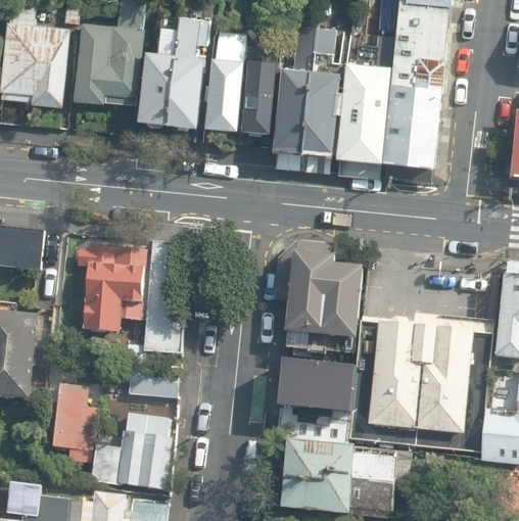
[(8,0),(0,88),(0,122),(17,124),(20,100),(61,104),(68,27),(33,24),(35,0),(8,0)]
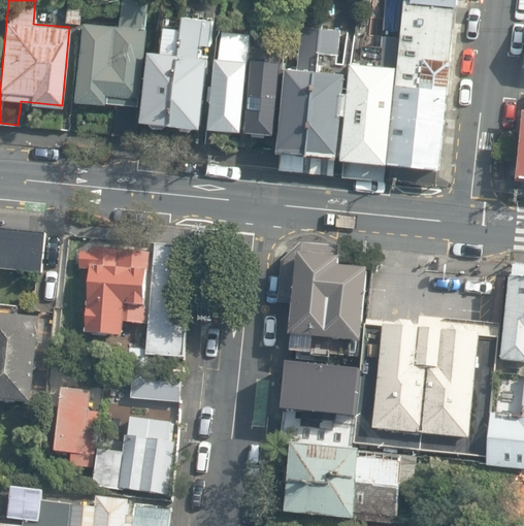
[(110,133),(133,136),(136,103),(134,103),(135,97),(138,97),(144,27),(142,27),(144,0),(118,0),(116,25),(80,21),(72,101),(104,104),(104,101),(113,102),(110,133)]
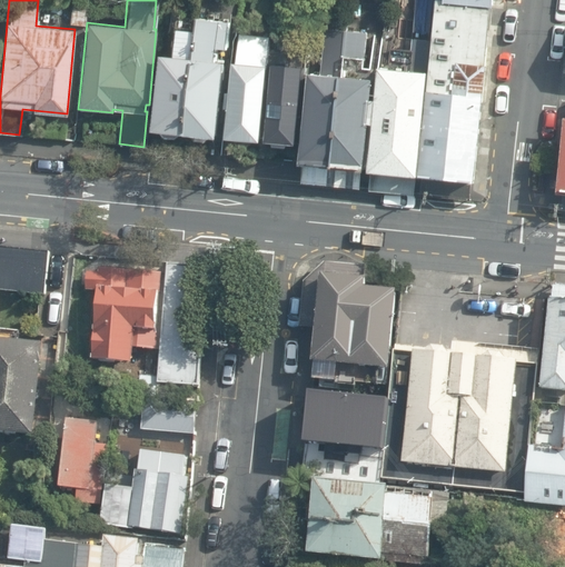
[(87,2),(70,1),(69,23),(86,25),(87,2)]
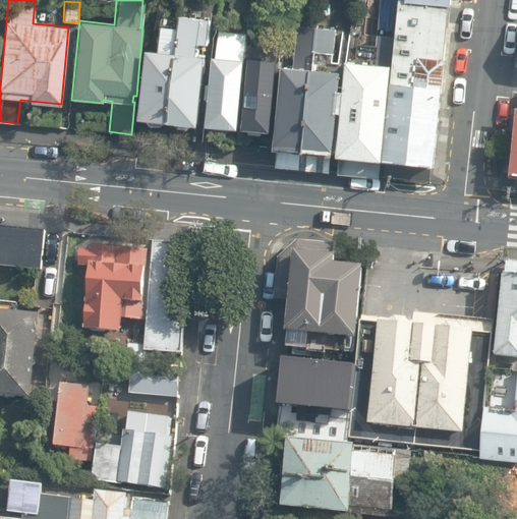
[(177,14),(176,29),(168,120),(170,121),(175,127),(187,128),(192,124),(195,125),(203,55),(194,54),(196,43),(205,44),(208,19),(177,14)]
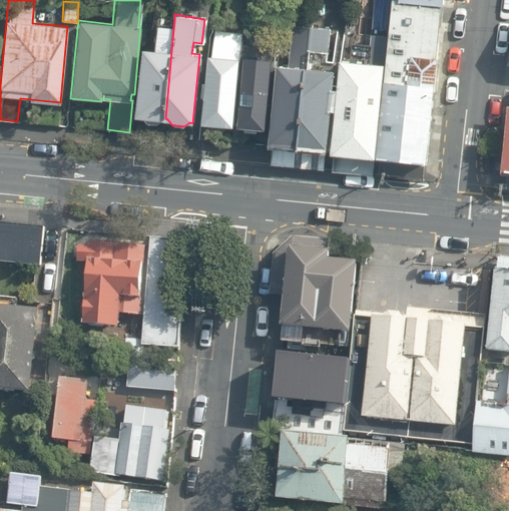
[(268,164),(296,166),(310,27),(289,25),(285,64),(275,63),(269,129),(268,146),(270,146),(268,164)]
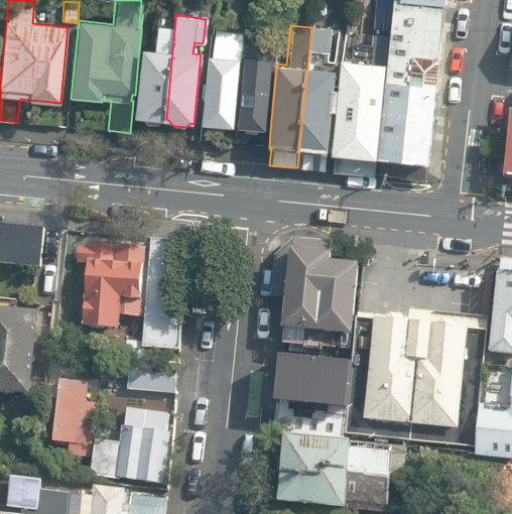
[(166,119),(174,28),(158,26),(156,50),(143,48),(136,117),(141,117),(146,124),(156,124),(161,119),(166,119)]
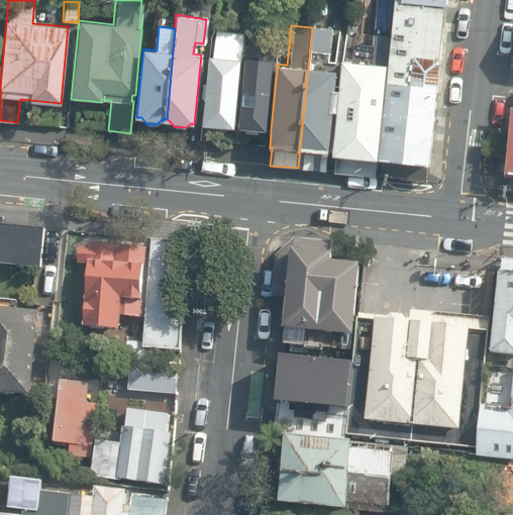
[(312,27),(298,168),(324,170),(326,152),(328,153),(335,71),(327,70),(331,28),(312,27)]
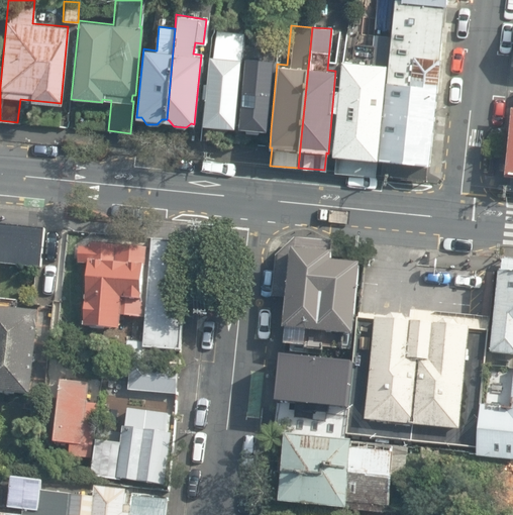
[(213,130),(222,131),(228,126),(234,126),(241,58),(239,58),(241,32),(212,29),(208,82),(203,82),(202,97),(206,97),(203,124),(207,124),(213,130)]
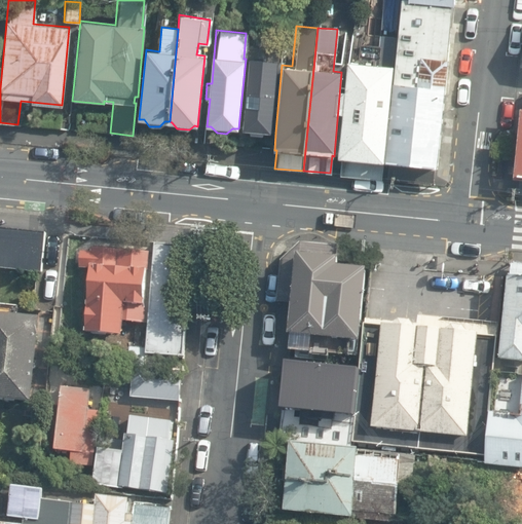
[(339,175),(380,179),(381,162),(384,162),(394,64),(392,64),(394,37),(379,35),(376,63),(347,61),(338,157),(340,157),(339,175)]
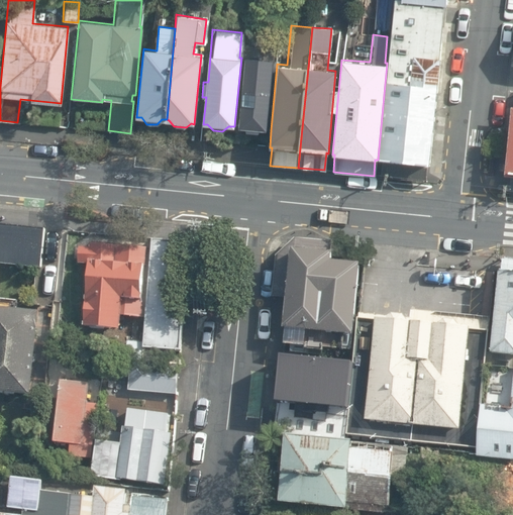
[(380,158),(429,163),(440,57),(438,57),(439,41),(422,39),(421,47),(412,46),(409,82),(387,80),(380,158)]
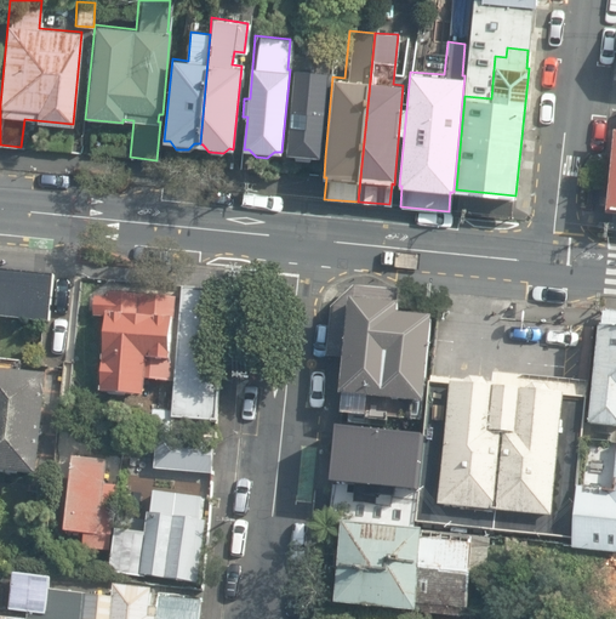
[(290,69),(281,152),(325,157),(332,77),(334,67),(290,62),(290,69)]
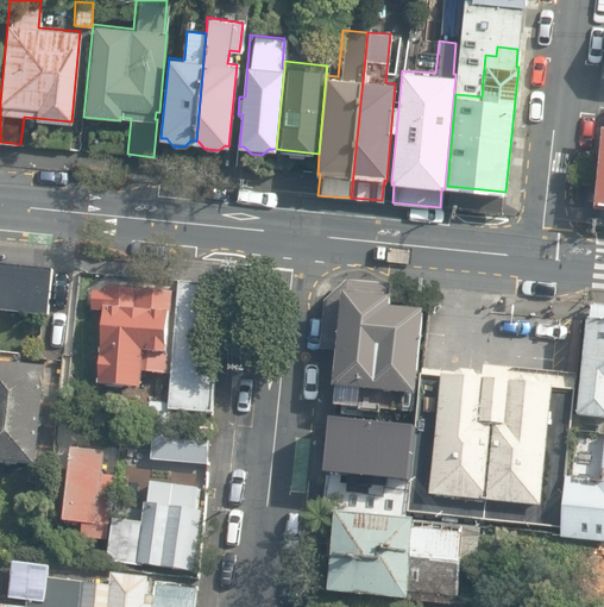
[(603,123),(601,123),(593,205),(598,206),(597,223),(603,223),(603,123)]
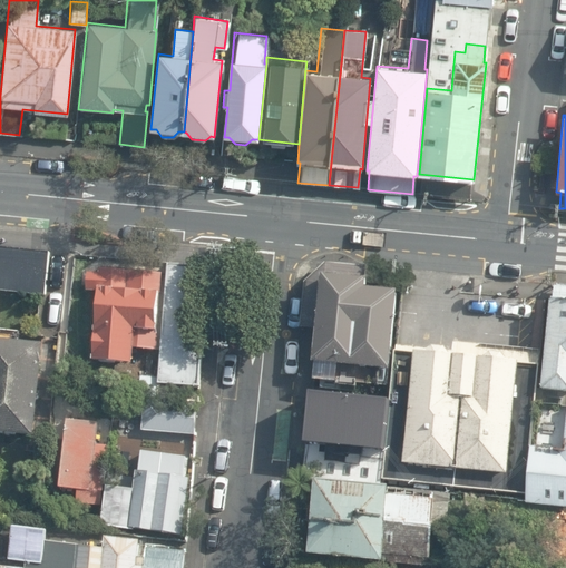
[(0,287),(42,293),(47,250),(0,244),(0,287)]
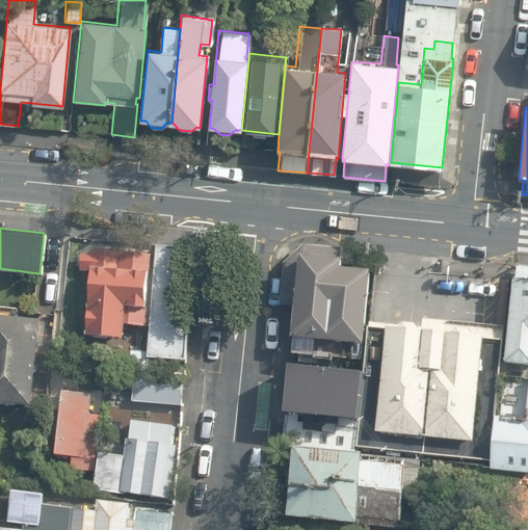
[(290,355),(312,358),(314,340),(362,344),(368,271),(340,268),(341,260),(337,260),(339,246),(299,242),(299,245),(280,262),(276,305),(292,306),(290,355)]
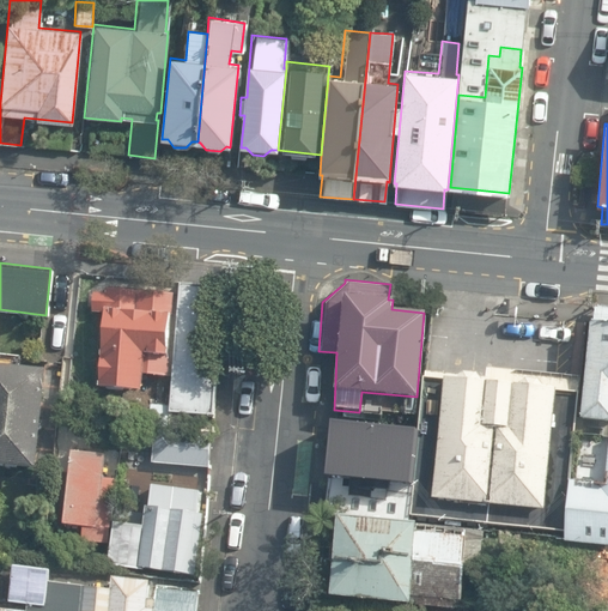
[(146,424),(166,425),(168,412),(211,415),(220,285),(176,282),(166,405),(147,404),(146,424)]
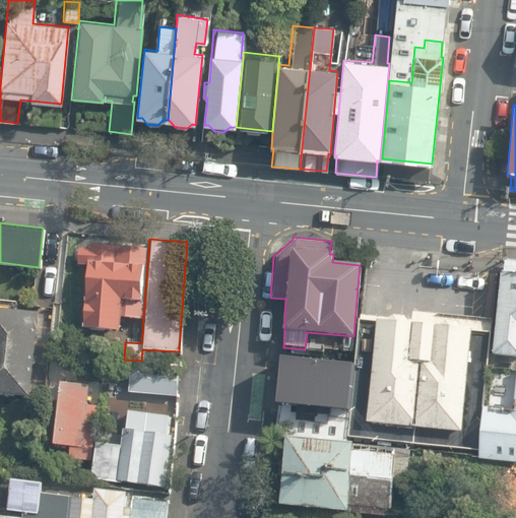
[(81,327),(118,329),(119,316),(140,318),(144,246),(101,244),(100,263),(85,262),(81,327)]
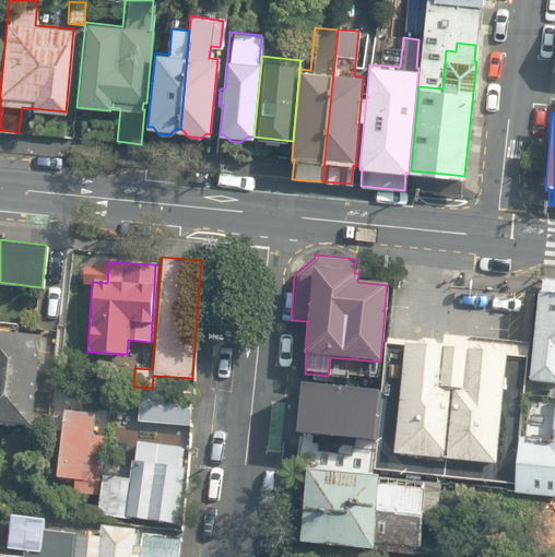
[(554,276),(540,275),(538,291),(554,292),(554,276)]
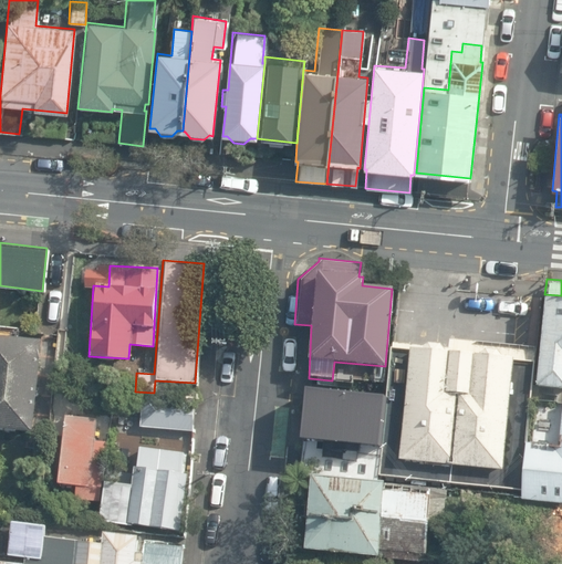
[(536,384),(561,386),(561,295),(544,294),(536,384)]
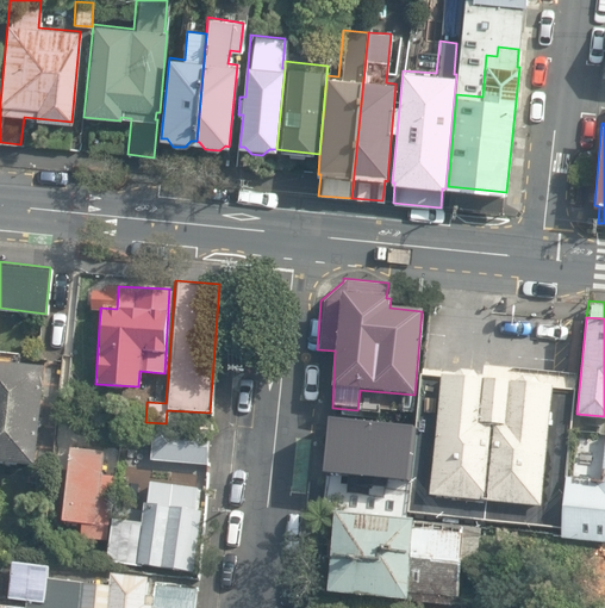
[(0,460),(33,465),(44,367),(0,361),(0,460)]
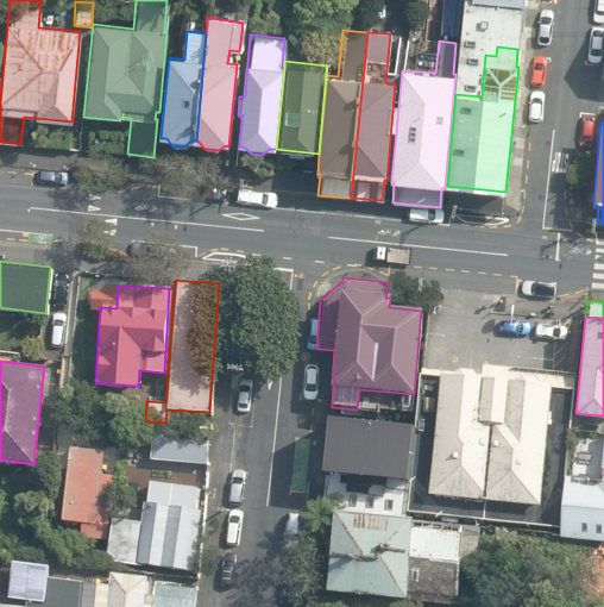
[(407,513),(553,527),(574,371),(480,363),(478,376),(473,370),(460,369),(455,373),(420,369),(407,513)]
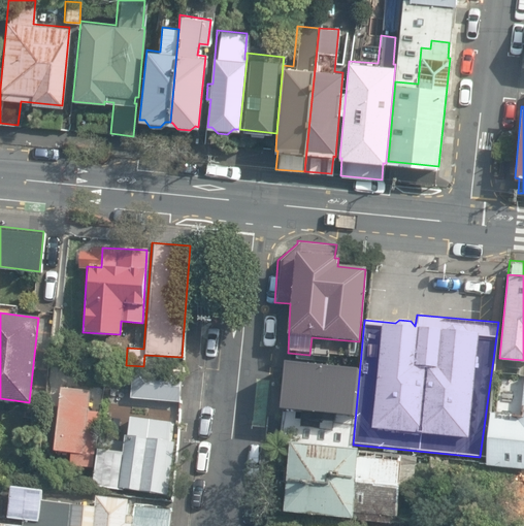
[(96,408),(120,412),(126,365),(107,363),(106,371),(101,371),(96,408)]
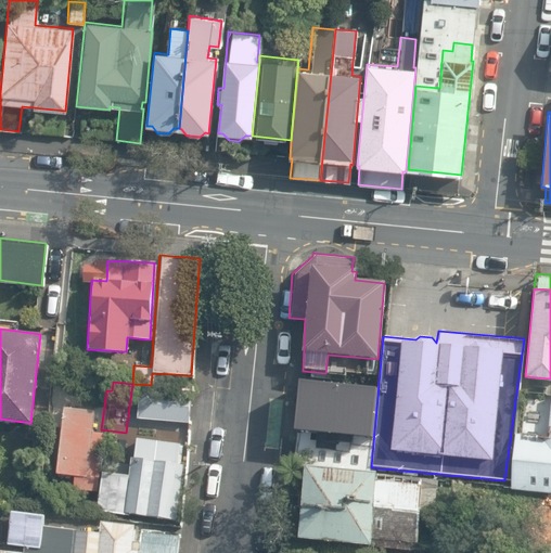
[(293,382),(289,431),(363,436),(367,386),(293,382)]
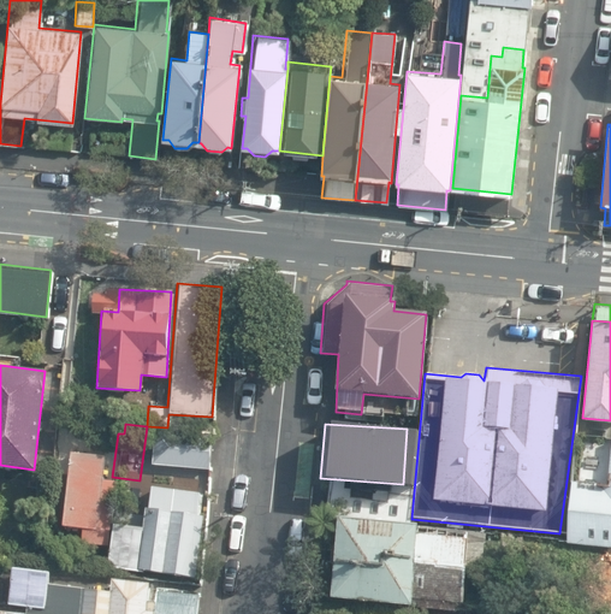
[(153,430),(150,464),(207,468),(211,435),(153,430)]
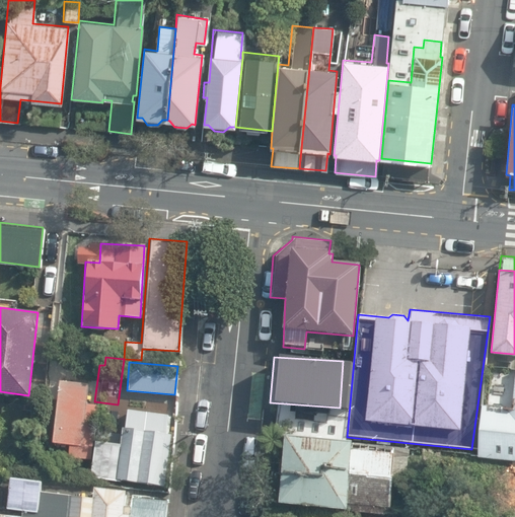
[(475,454),(514,458),(514,365),(513,365),(510,395),(503,395),(502,404),(482,402),(475,454)]
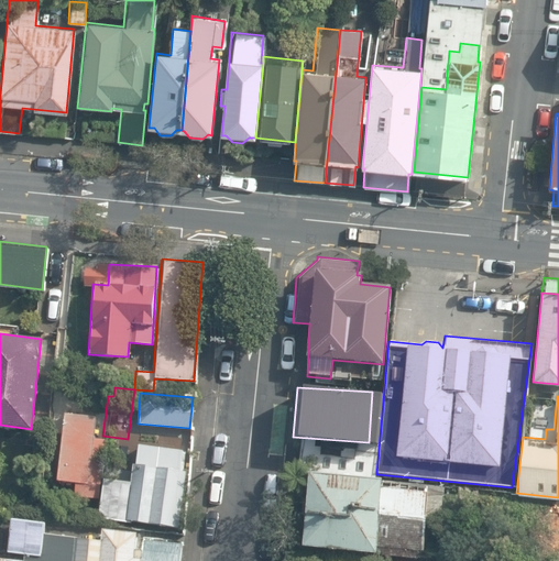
[(175,527),(183,471),(177,470),(181,449),(132,442),(128,481),(100,477),(105,440),(95,439),(97,416),(62,410),(52,480),(72,482),(69,497),(96,501),(94,516),(175,527)]
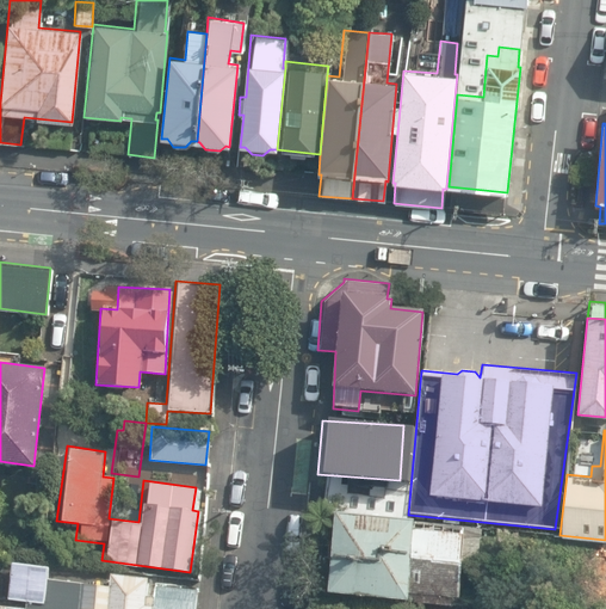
[(321,478),(319,508),(395,514),(397,483),(321,478)]
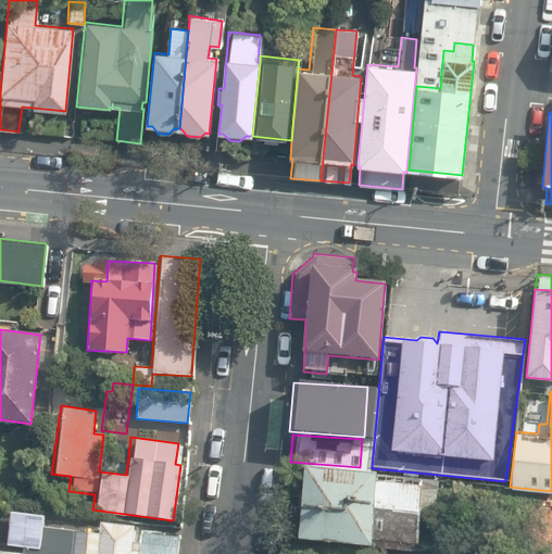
[(347,505),(417,513),(433,514),(433,510),(438,511),(439,501),(434,501),(436,481),(305,468),(303,493),(299,492),(297,508),(302,510),(346,514),(347,505)]
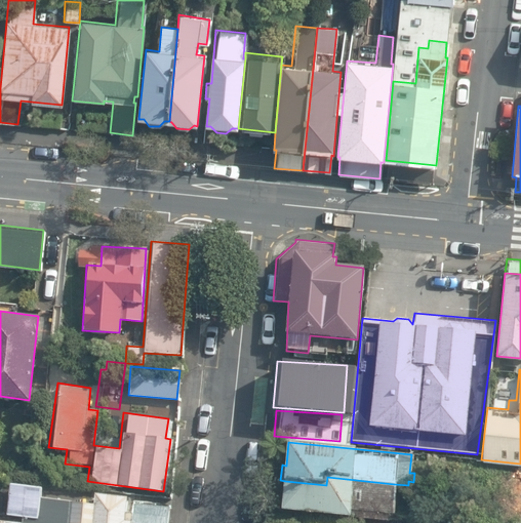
[(390,520),(394,484),(327,477),(326,485),(285,481),(282,509),(390,520)]
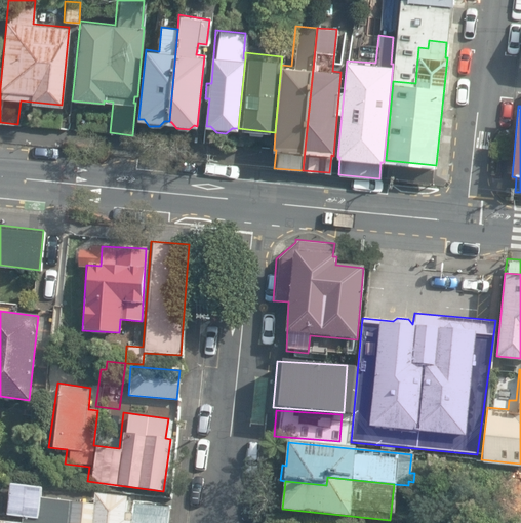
[(164,522),(167,506),(127,501),(127,496),(93,492),(92,503),(39,497),(40,486),(8,483),(5,514),(19,516),(18,521),(0,519),(0,522),(164,522)]
